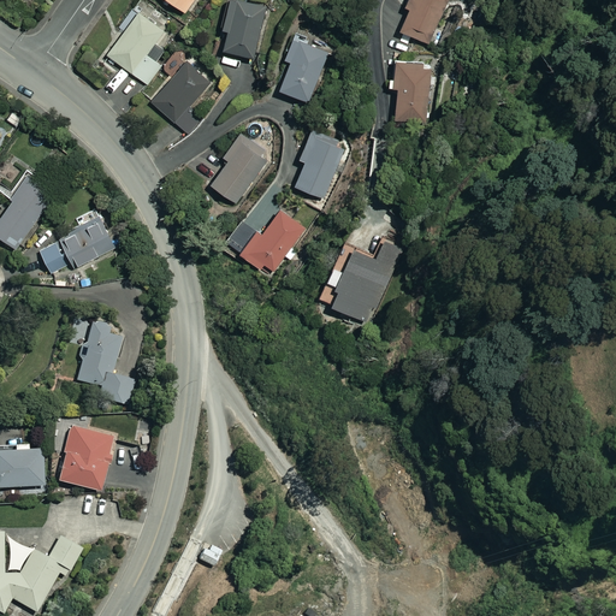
[(194,0),(169,0),(185,12),(194,0)]
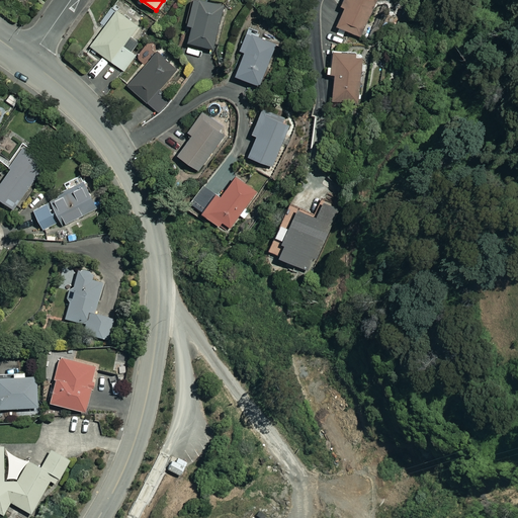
[(225,6),(203,0),(193,0),(187,24),(192,25),(187,41),(212,49),(225,6)]
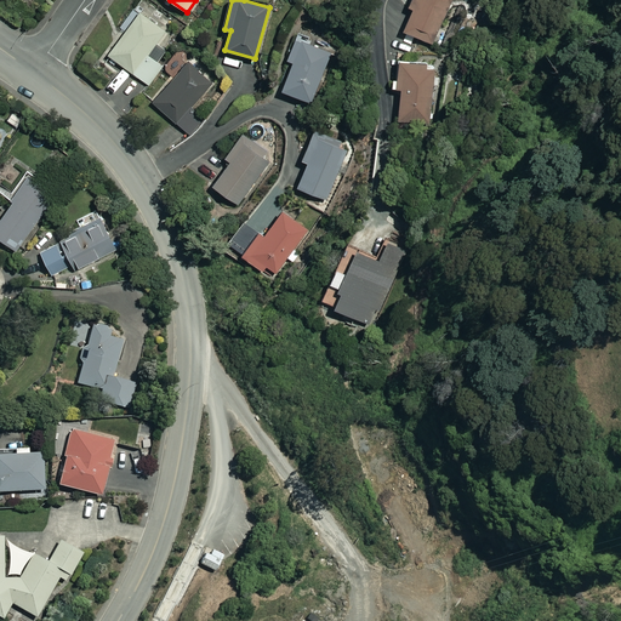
[(450,0),(411,0),(409,6),(414,9),(403,30),(431,43),(450,0)]
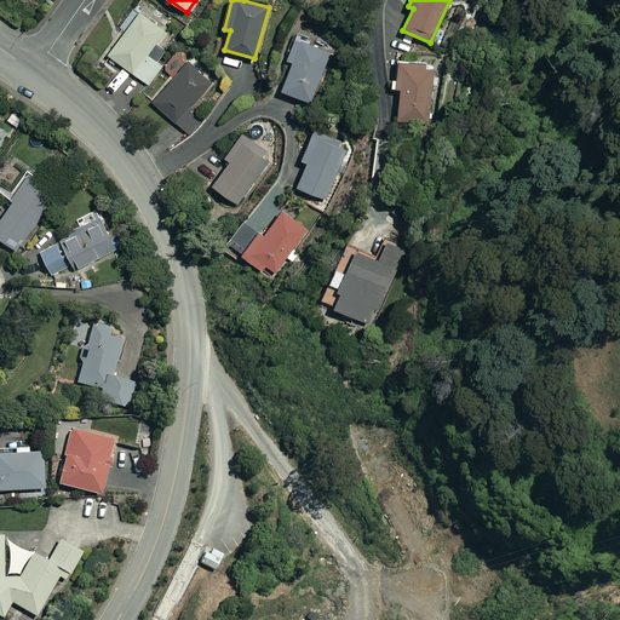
[(165,32),(135,9),(121,27),(126,30),(108,56),(149,85),(162,65),(148,55),(165,32)]
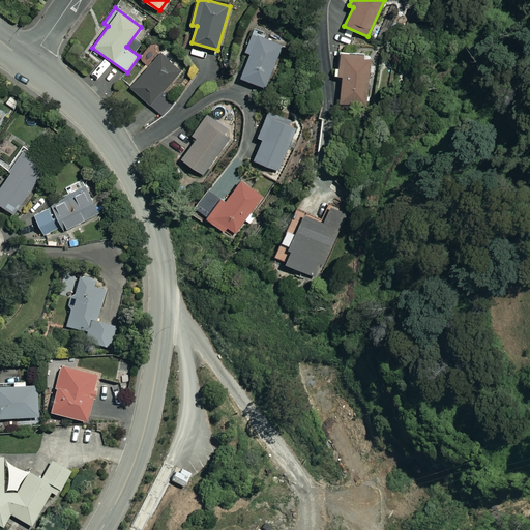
[(283,43),(253,32),(245,51),(251,53),(240,77),(265,87),(283,43)]
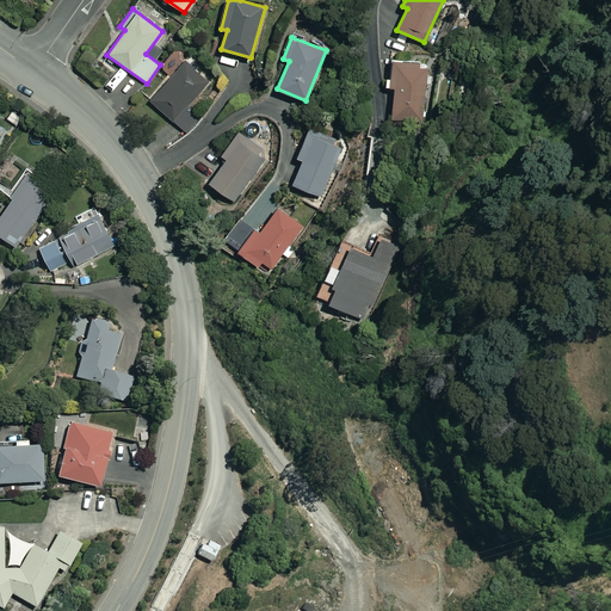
[(210,81),(186,60),(150,102),(186,131),(201,115),(190,105),(210,81)]
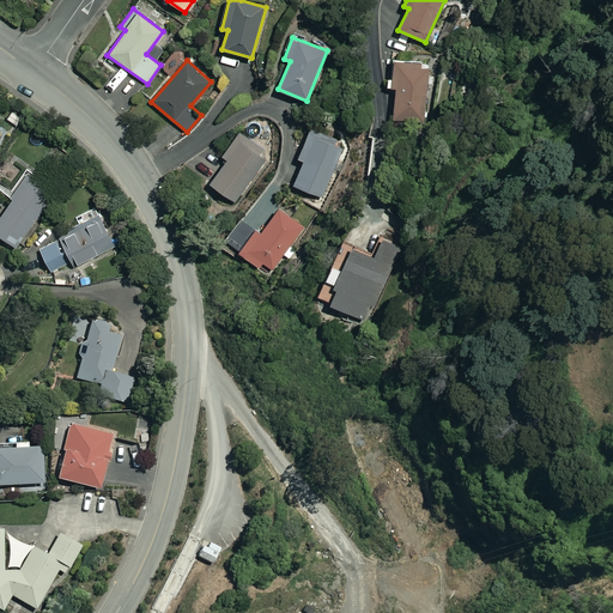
[(430,65),(394,60),(390,87),(396,87),(393,119),(423,122),(430,65)]
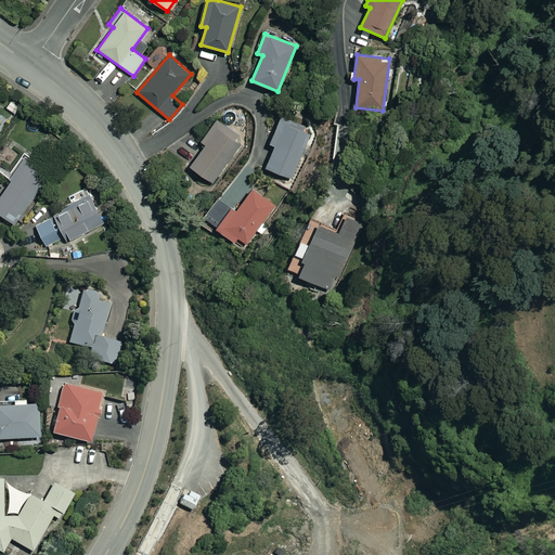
[(306,131),(307,127),(280,117),(270,143),(274,144),(266,167),(293,178),(309,133),(306,131)]
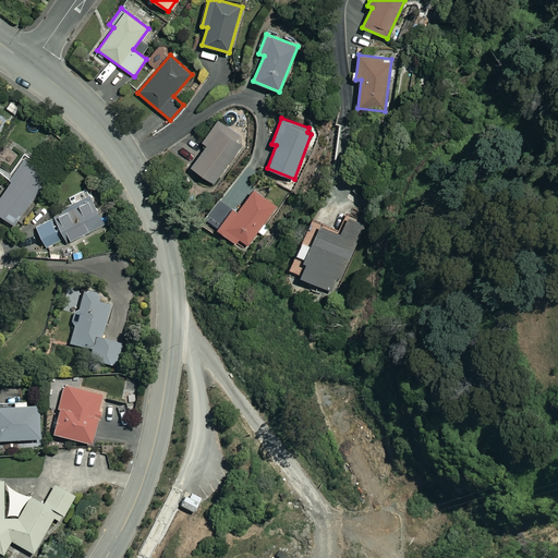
[(246,140),(218,120),(208,133),(203,142),(207,145),(192,167),(215,183),(246,140)]
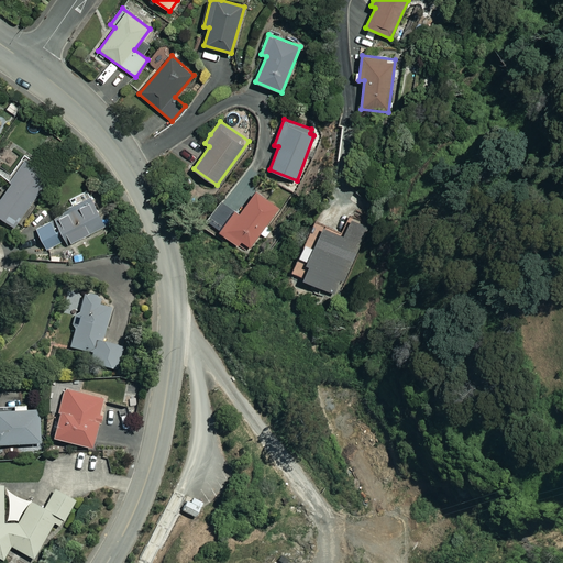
[(51,176),(22,156),(8,178),(13,181),(0,200),(0,216),(15,227),(51,176)]
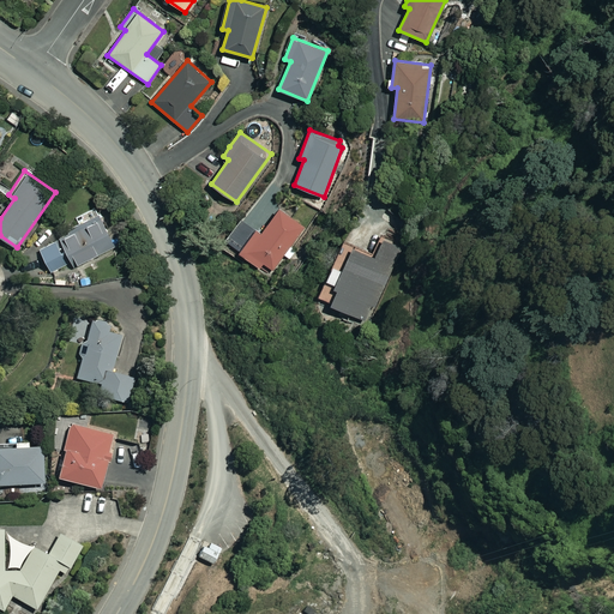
[(59,236),(61,241),(40,251),(50,272),(72,262),(74,266),(119,245),(100,208),(80,217),(84,224),(59,236)]
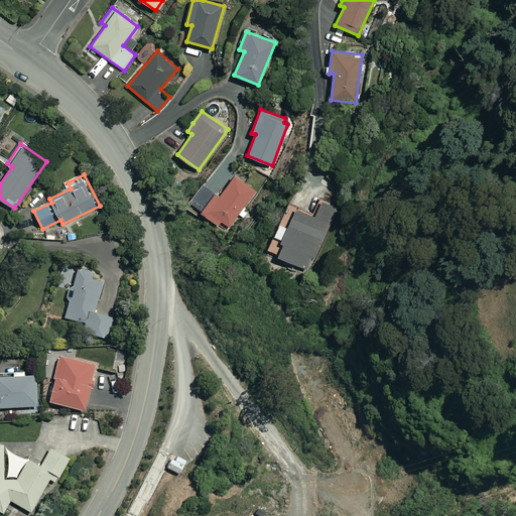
[(257,189),(235,174),(220,196),(216,192),(202,213),(219,225),(222,221),(230,227),(239,214),(244,217),(249,211),(244,207),(257,189)]
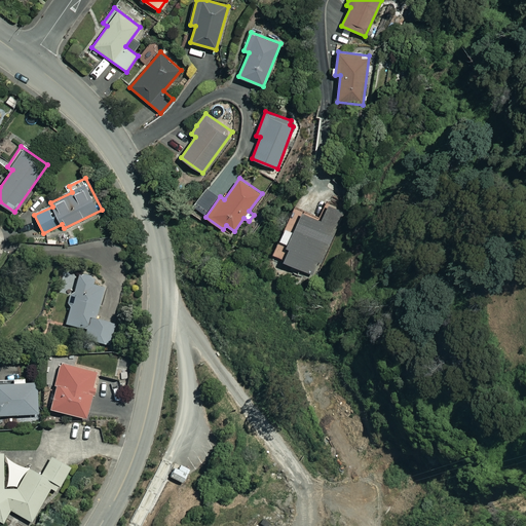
[(345,211),(329,202),(321,219),(295,207),(272,255),(314,274),(345,211)]
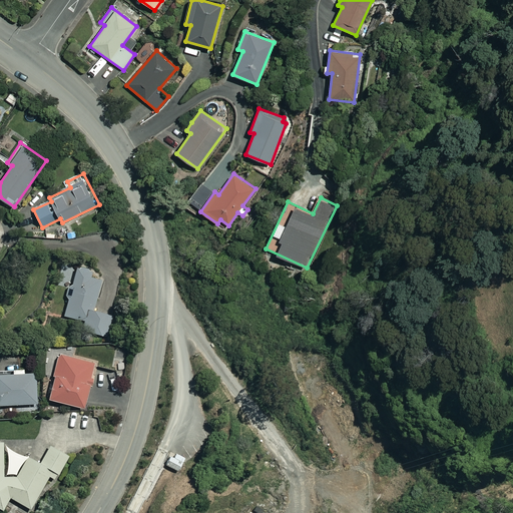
[(103,276),(76,269),(64,317),(85,322),(83,331),(107,337),(112,317),(93,312),(103,276)]
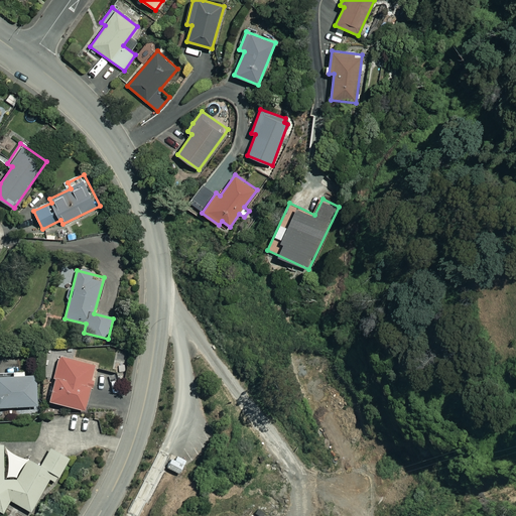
[(95,366),(58,358),(47,403),(84,411),(95,366)]
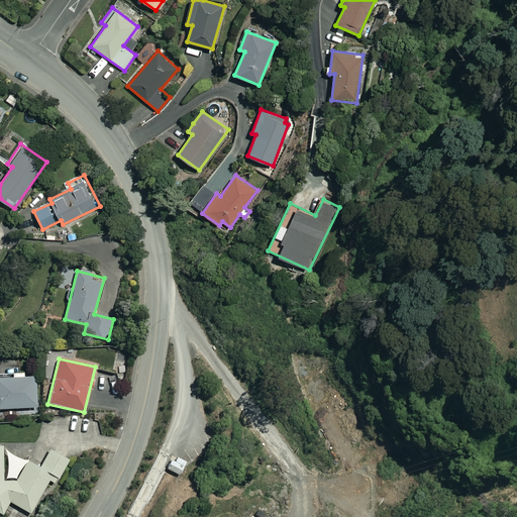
[(11,374),(12,378),(0,378),(0,409),(29,407),(30,416),(39,416),(36,376),(24,377),(24,373),(11,374)]
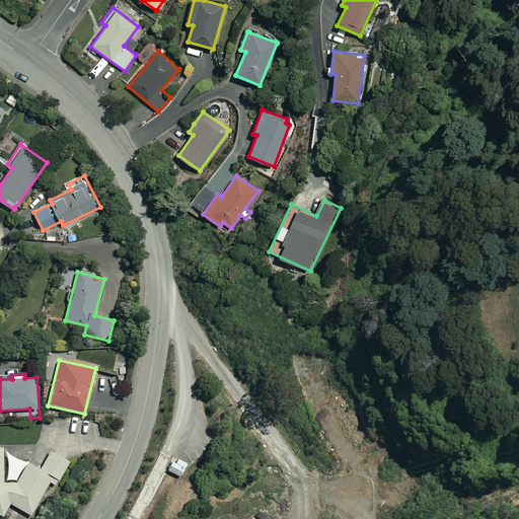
[(0,447),(0,515),(3,517),(10,505),(31,516),(50,483),(57,486),(69,462),(51,452),(41,470),(27,463),(17,483),(3,484),(3,448),(0,447)]
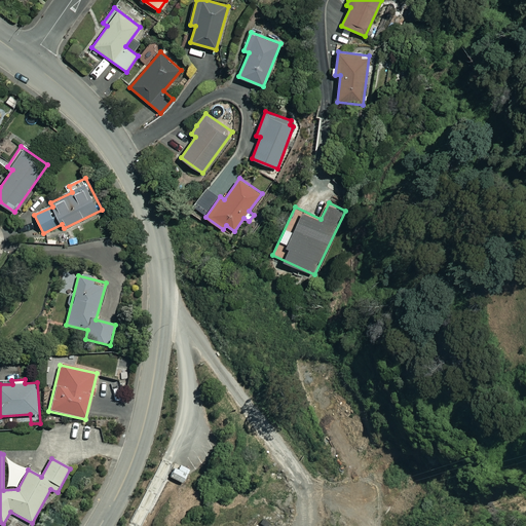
[(190,471),(177,463),(171,477),(183,484),(190,471)]
